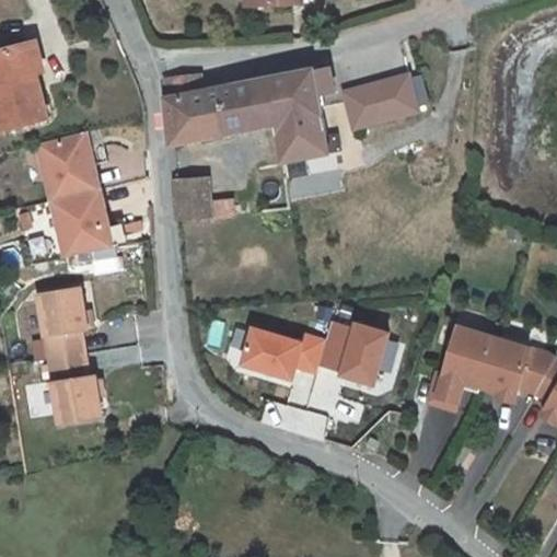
[(39,68),(32,41),(15,44),(24,72),(34,69),(39,68)]
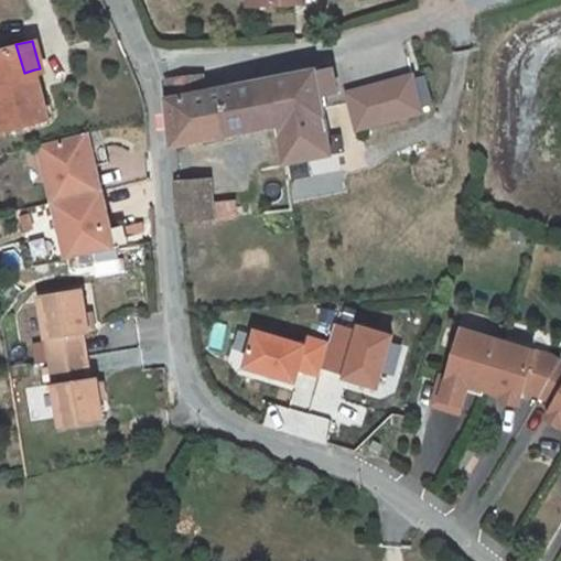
[(24,73),(15,44),(0,47),(0,125),(1,129),(46,117),(34,69),(24,73)]
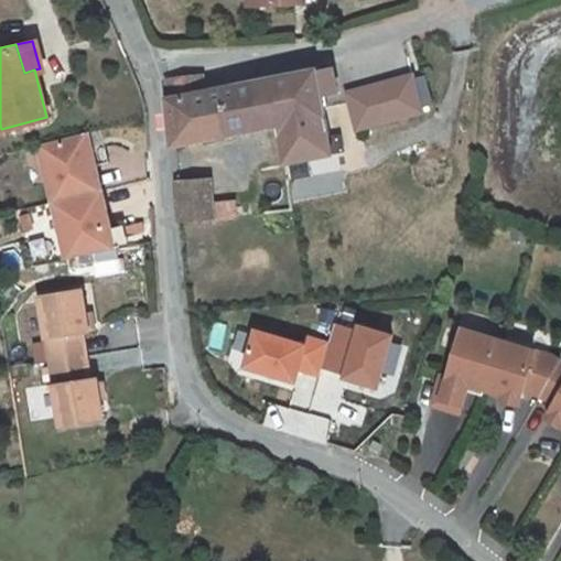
[(321,95),(336,92),(332,65),(315,68),(321,95)]
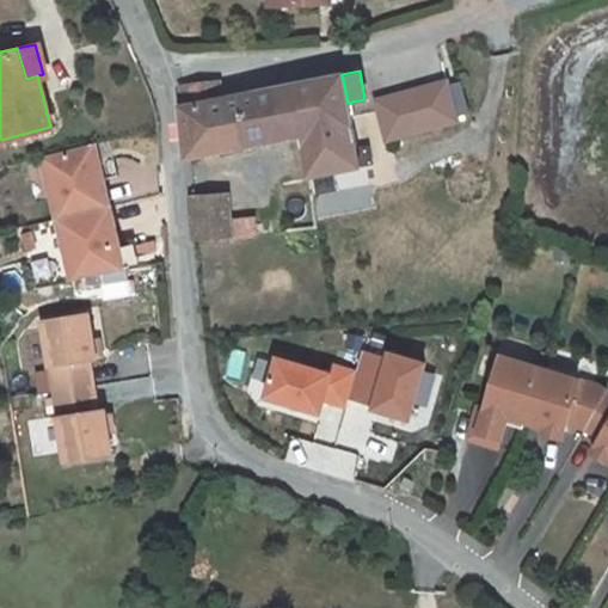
[(348,103),(342,74),(220,98),(179,106),(186,155),(217,148),(215,136),(272,127),(298,123),(302,148),(306,177),(336,170),(333,158),(357,153),(356,146),(348,103)]
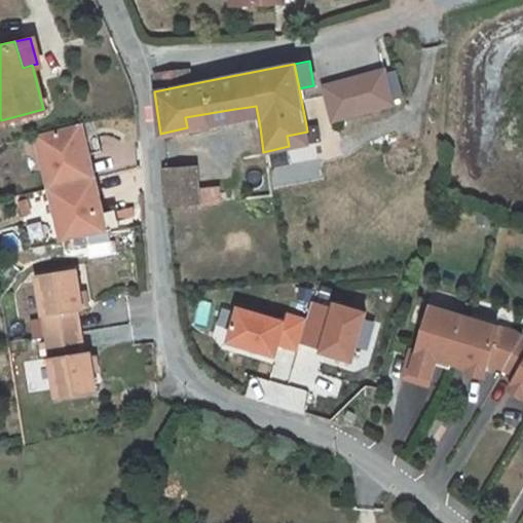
[(152,73),(154,91),(189,84),(186,68),(152,73)]
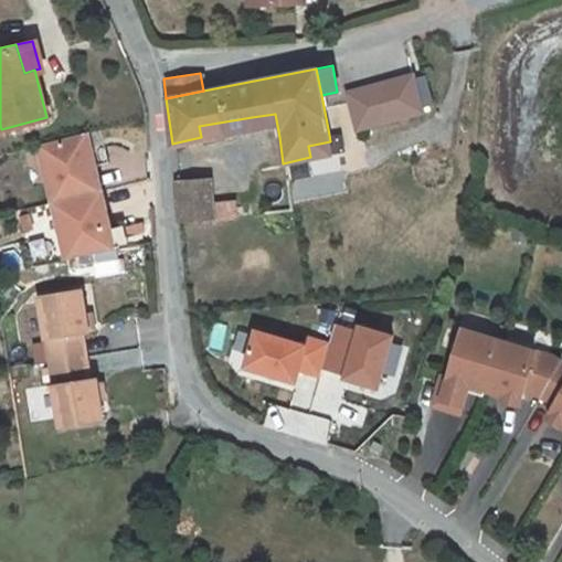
[(412,74),(347,91),(356,128),(422,112),(421,106),(413,78),(412,74)]
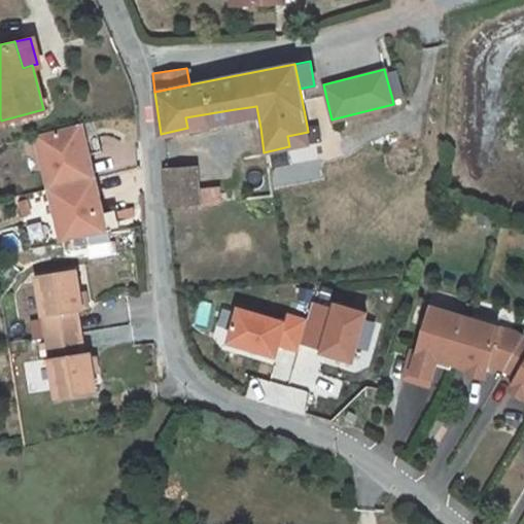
[(395,70),(385,73),(392,99),(403,97),(395,70)]
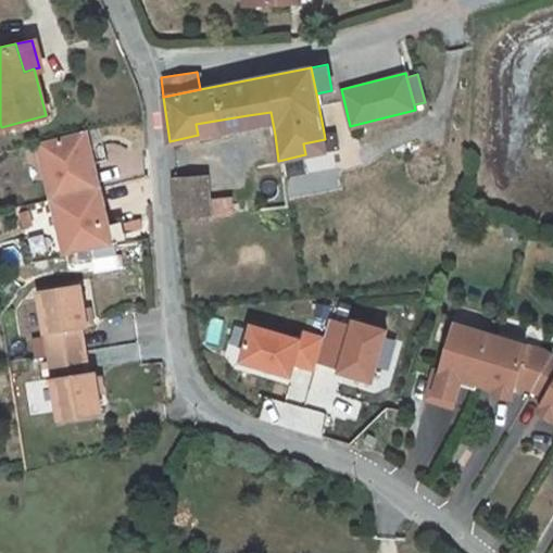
[(227,127),(249,124),(248,115),(196,124),(198,135),(227,129),(227,127)]
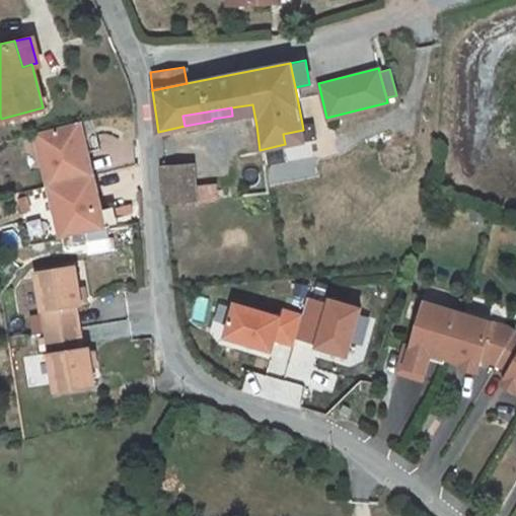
[(91,116),(34,131),(49,182),(93,171),(86,148),(83,134),(95,131),(91,116)]
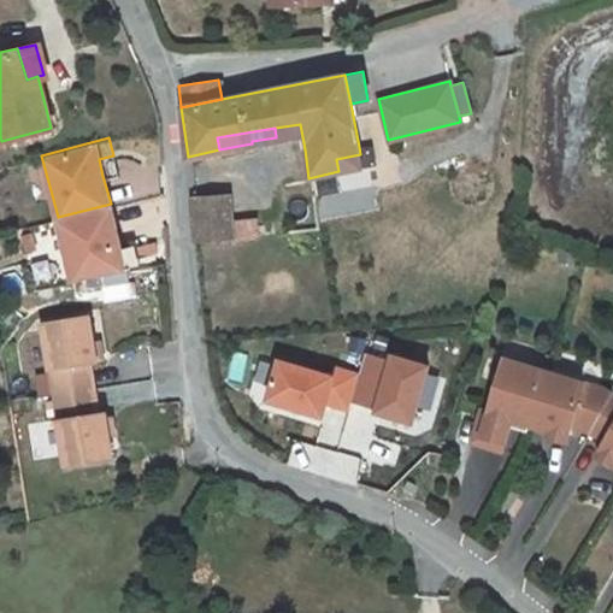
[(371,143),(359,147),(360,154),(336,159),(339,171),(376,164),(371,143)]
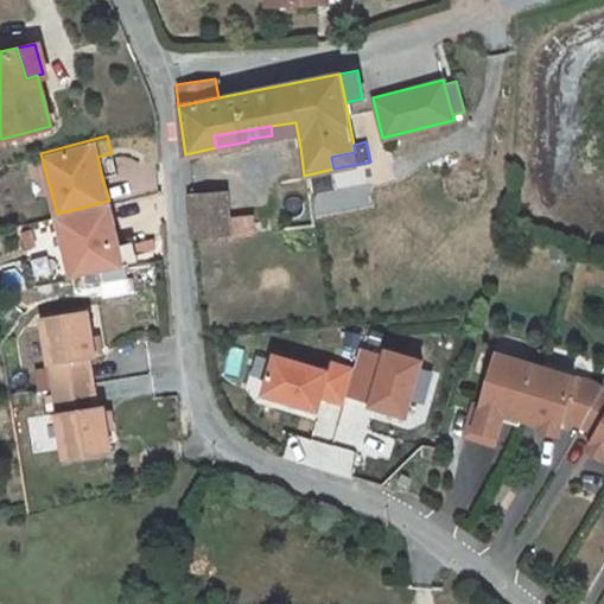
[(116,170),(112,153),(97,157),(101,173),(116,170)]
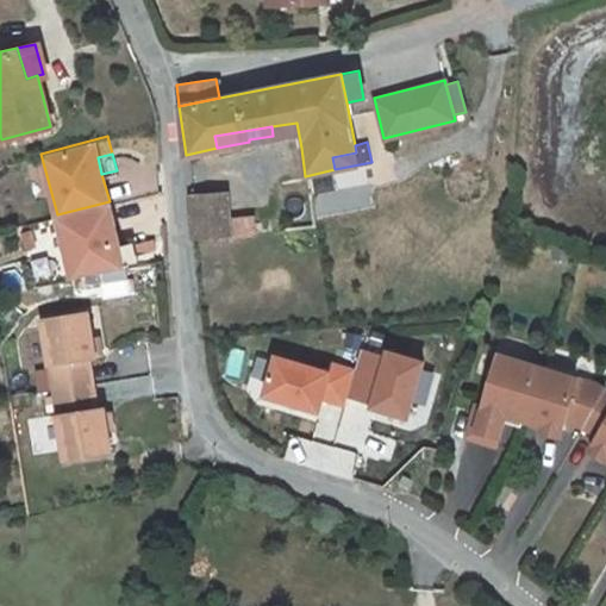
[(224,192),(188,194),(192,236),(229,233),(227,218),(224,192)]
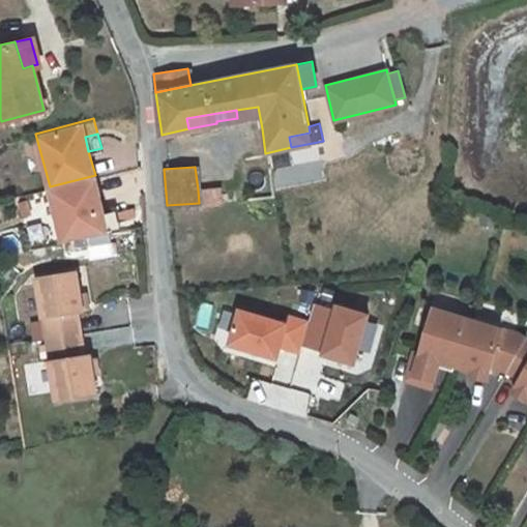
[(95,175),(50,186),(63,242),(109,232),(106,216),(95,175)]
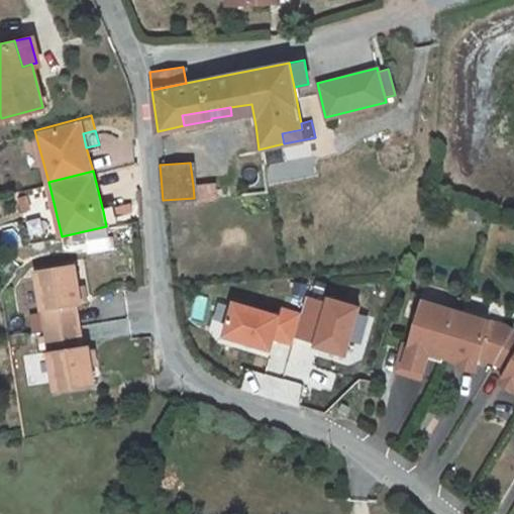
[(193,185),(194,198),(209,197),(208,188),(208,184),(193,185)]
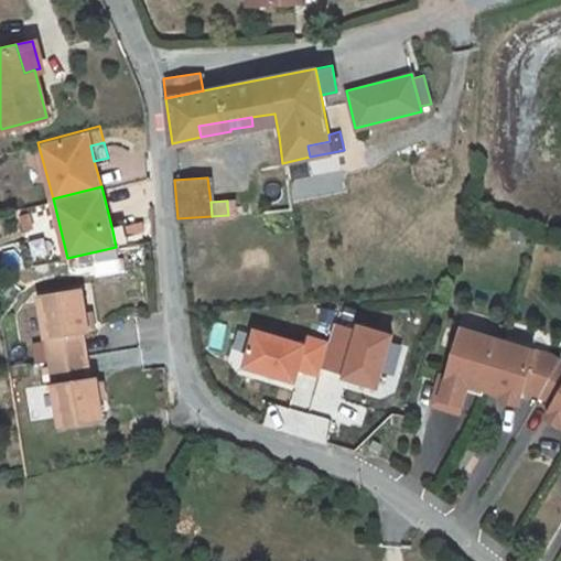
[(128,227),(112,230),(116,247),(131,244),(128,227)]
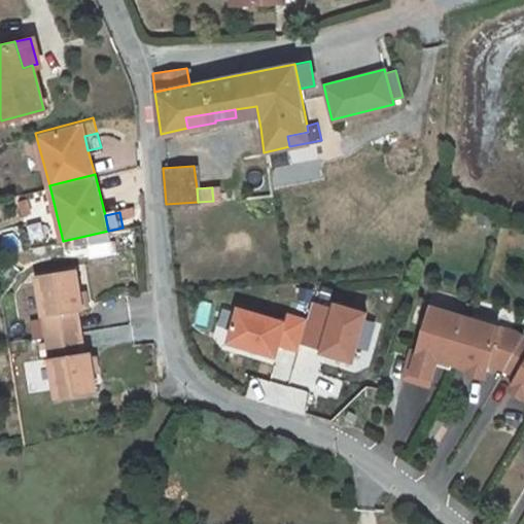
[(74,269),(35,275),(44,336),(77,330),(74,309),(80,308),(74,269)]
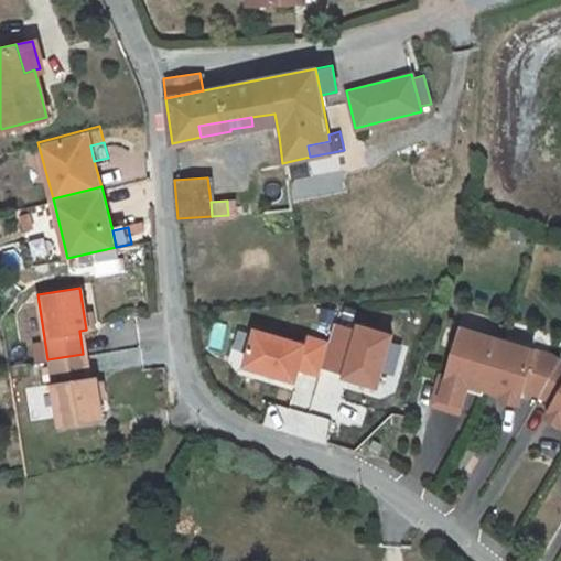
[(302,342),(254,327),(243,364),(292,378),(297,366),(317,371),(326,341),(304,334),(302,342)]
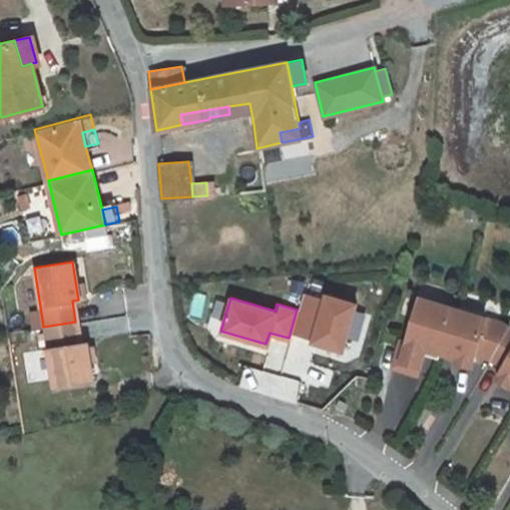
[(448,313),(413,304),(401,347),(395,345),(388,372),(412,379),(418,359),(419,353),(435,357),(448,313)]
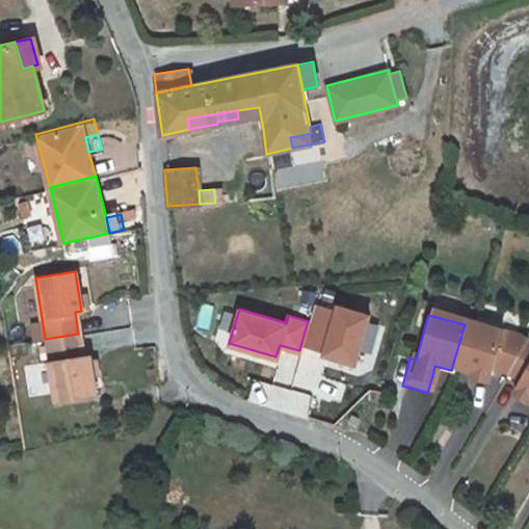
[(514,338),(465,324),(451,370),(469,375),(485,380),(488,371),(498,373),(503,375),(504,376),(523,343),(514,338)]
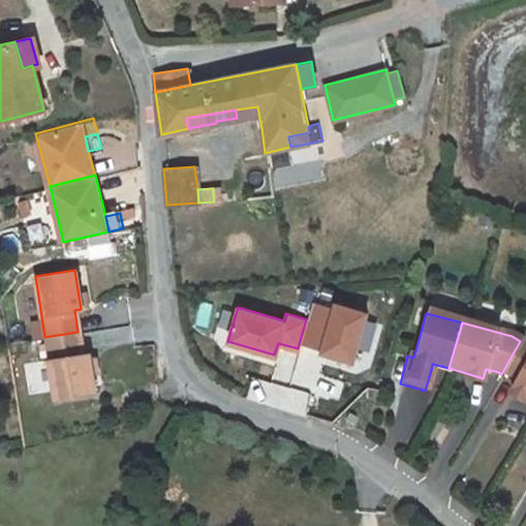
[(78,332),(44,337),(54,398),(94,392),(88,352),(82,353),(78,332)]
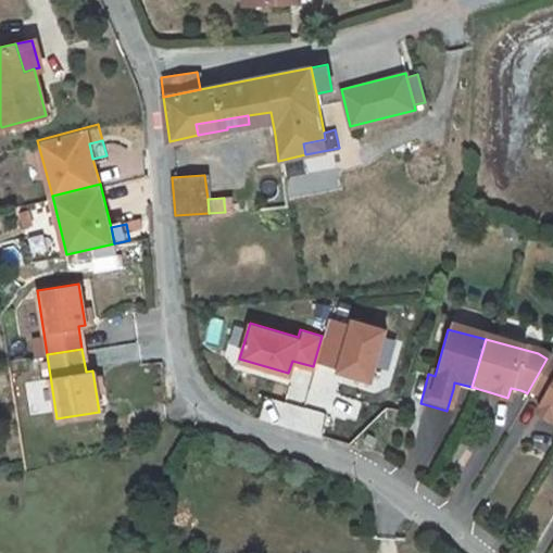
[(552,362),(547,359),(527,393),(540,400),(535,410),(550,419),(552,420),(552,362)]
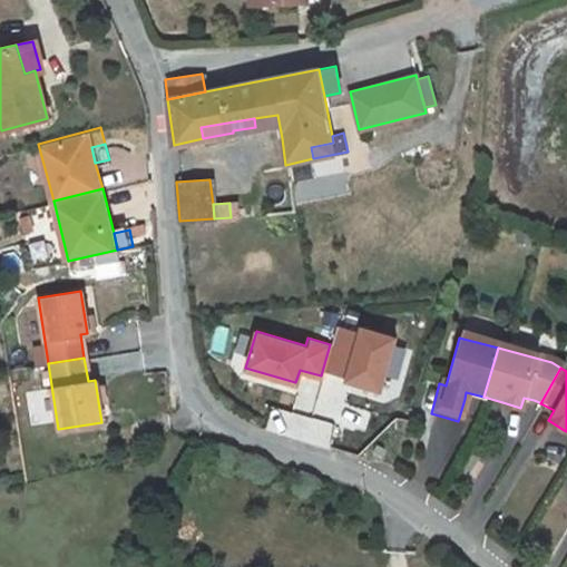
[(484,397),(466,392),(465,399),(482,403),(484,397)]
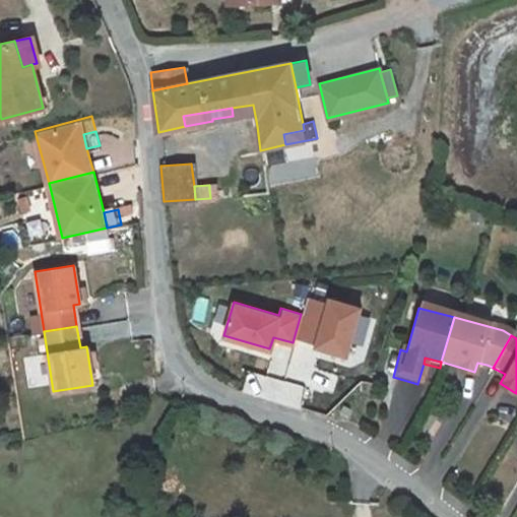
[(474,372),(458,367),(456,372),(473,376),(474,372)]
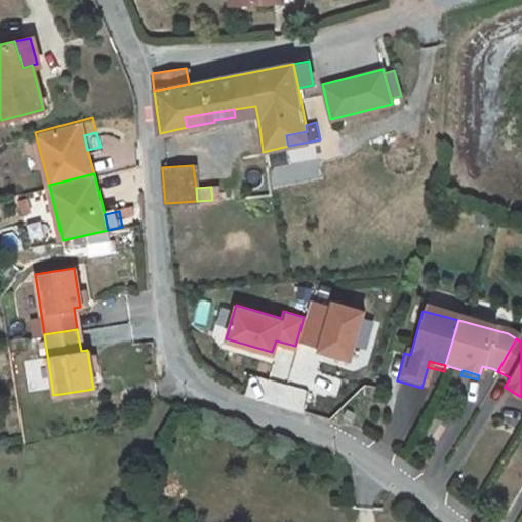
[(519,396),(505,387),(503,391),(517,400),(519,396)]
